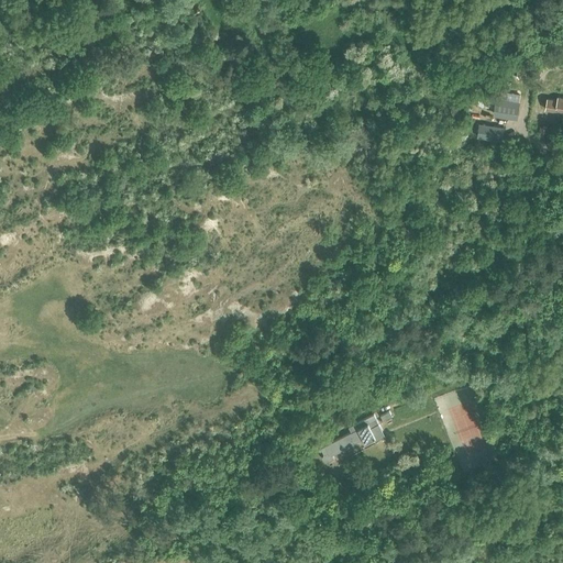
[(562,111),(562,97),(559,97),(558,100),(548,99),(544,110),(562,111)]
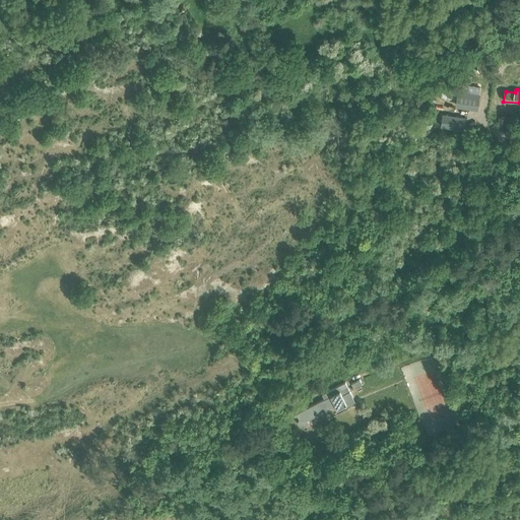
[(456,106),(477,109),(479,95),(458,92),(456,106)]
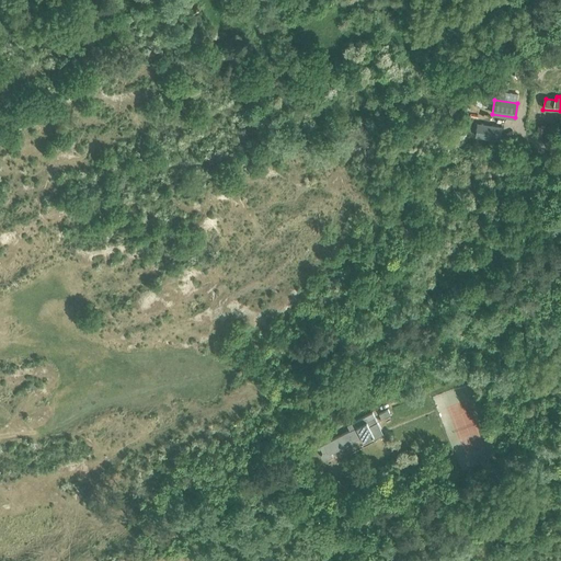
[(476,137),(500,140),(502,127),(478,124),(476,137)]
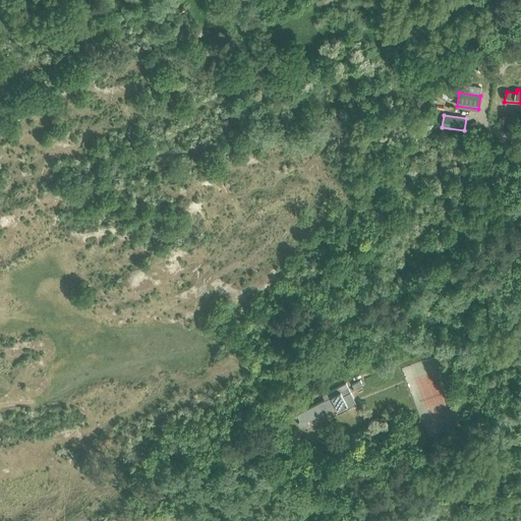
[(363,385),(360,381),(352,385),(355,390),(363,385)]
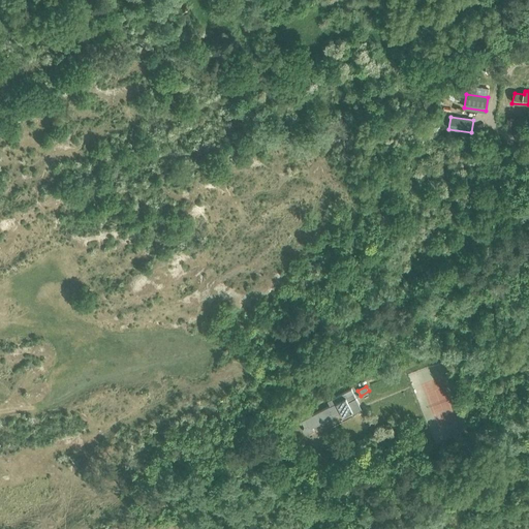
[(353,394),(351,390),(334,398),(328,401),(331,407),(305,419),(301,423),(301,424),(303,423),(305,427),(304,428),(304,431),(304,432),(306,433),(308,433),(309,433),(314,431),(313,427),(342,412),(344,415),(353,411),(352,409),(360,406),(355,399),(347,402),(345,398),(353,394)]
